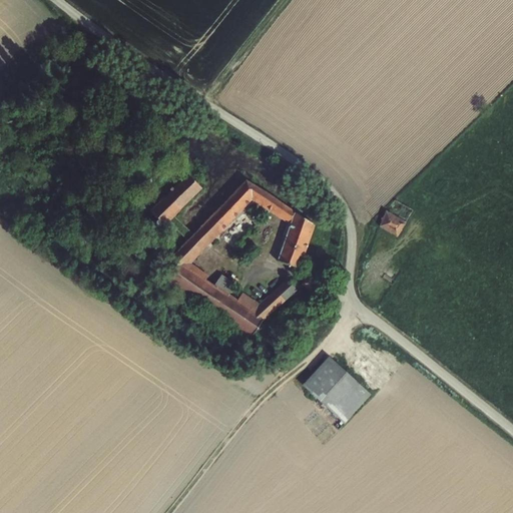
[(161,225),(198,184),(187,174),(149,211),(158,219),(156,221),(155,222),(155,223),(155,225),(156,226),(157,226),(159,226),(160,226),(161,225)]
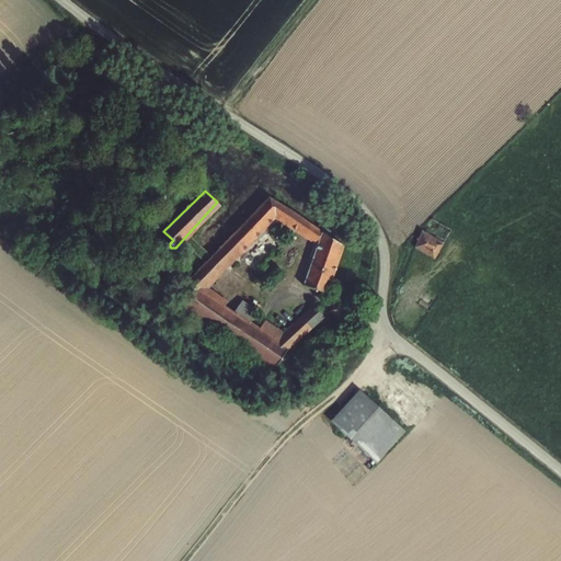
[(268,197),(213,255),(226,266),(275,217),(318,244),(304,286),(328,294),(343,244),(311,225),(299,216),(281,205),(268,197)]
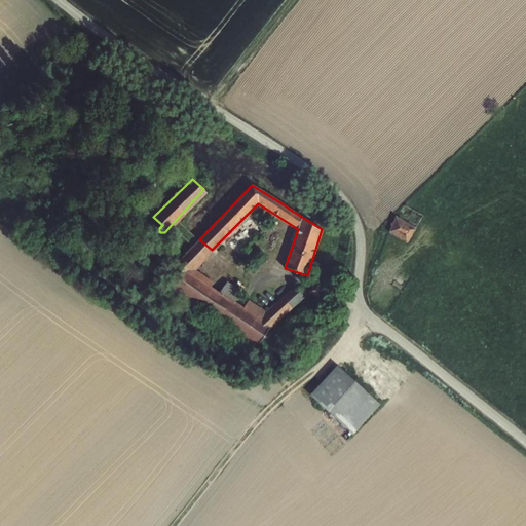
[(391,226),(389,232),(407,241),(423,216),(405,204),(401,209),(395,217),(392,222),(390,223),(391,226)]
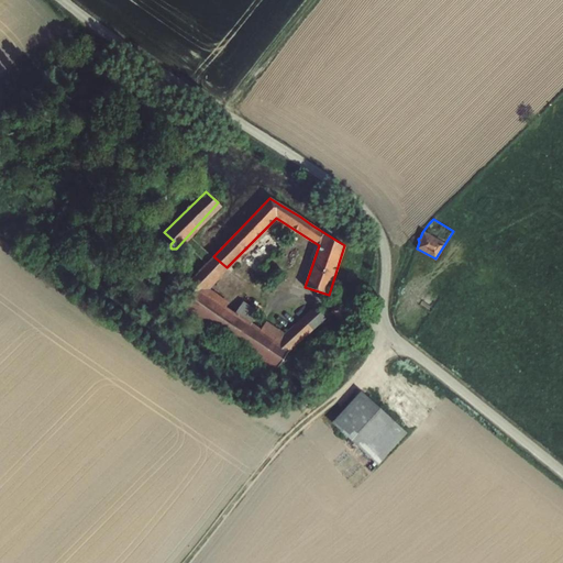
[(227,267),(213,256),(206,264),(219,276),(227,267)]
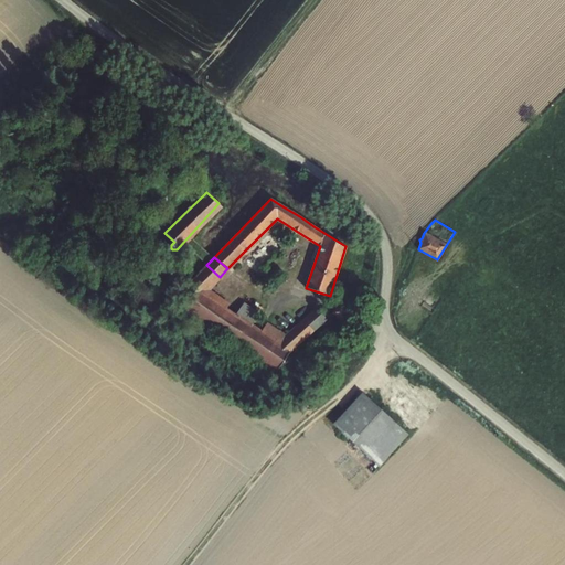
[(195,288),(191,295),(187,295),(188,300),(183,307),(191,312),(192,317),(195,316),(202,320),(203,323),(206,323),(211,326),(228,338),(230,342),(233,341),(255,356),(256,360),(258,359),(265,363),(266,366),(269,366),(277,371),(281,364),(285,363),(285,360),(289,353),(330,315),(331,315),(320,304),(287,336),(277,344),(260,332),(251,326),(259,313),(244,304),(235,316),(225,308),(203,292),(206,289),(220,277),(206,265),(190,283),(195,288)]
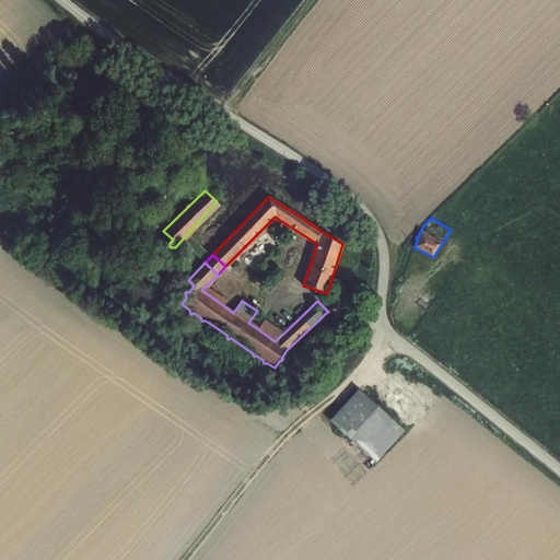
[(226,301),(205,287),(201,290),(223,305),(226,301)]
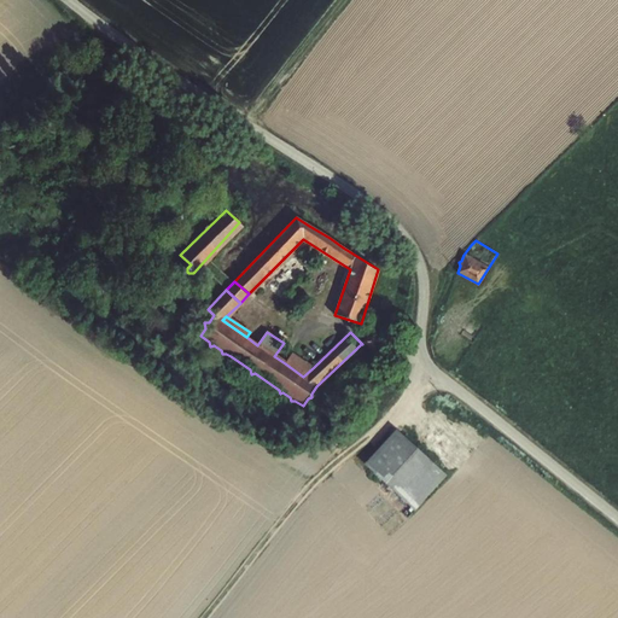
[(382,338),(373,332),(367,343),(375,350),(375,348),(382,338)]
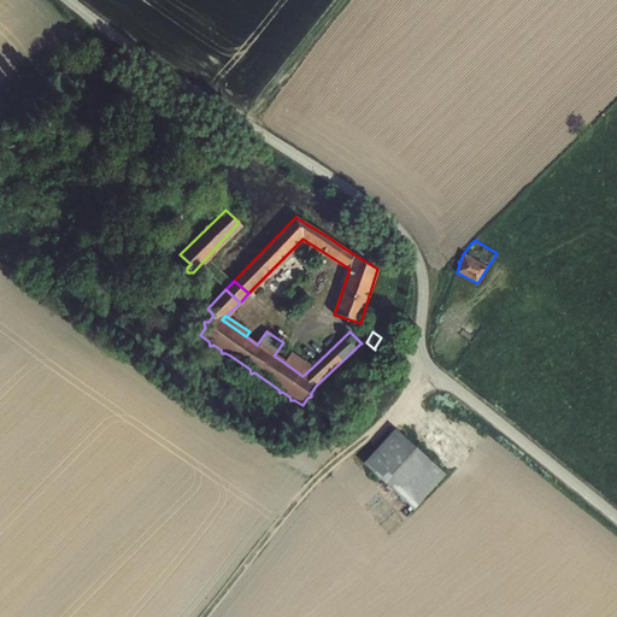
[(303,376),(313,366),(293,352),(285,363),(303,376)]
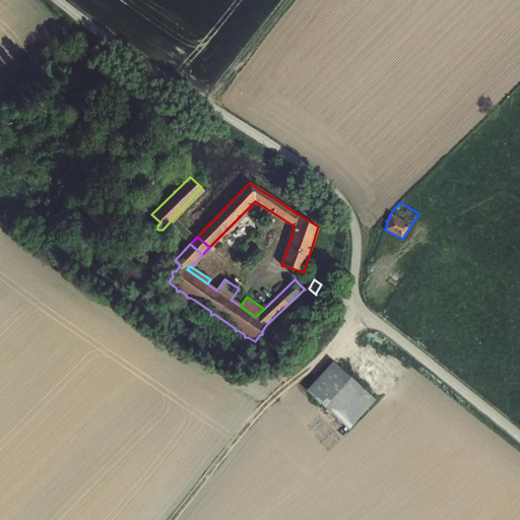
[(331,363),(306,391),(348,429),(374,400),(331,363)]
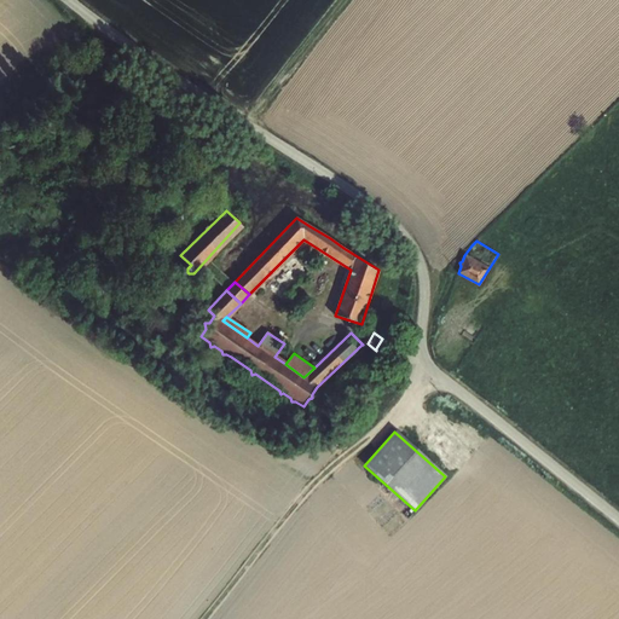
All buildings are outlined.
